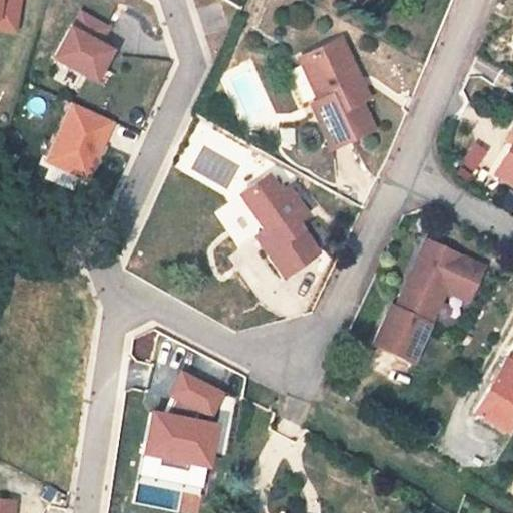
[(0,0),(0,29),(14,32),(19,0),(0,0)]
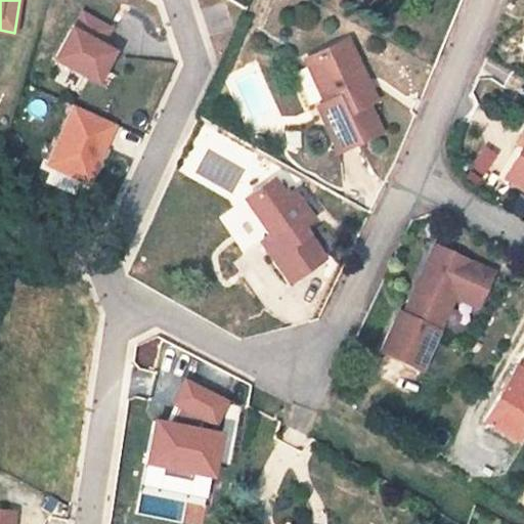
[(74,6),(49,61),(97,83),(113,47),(103,43),(113,23),(74,6)]
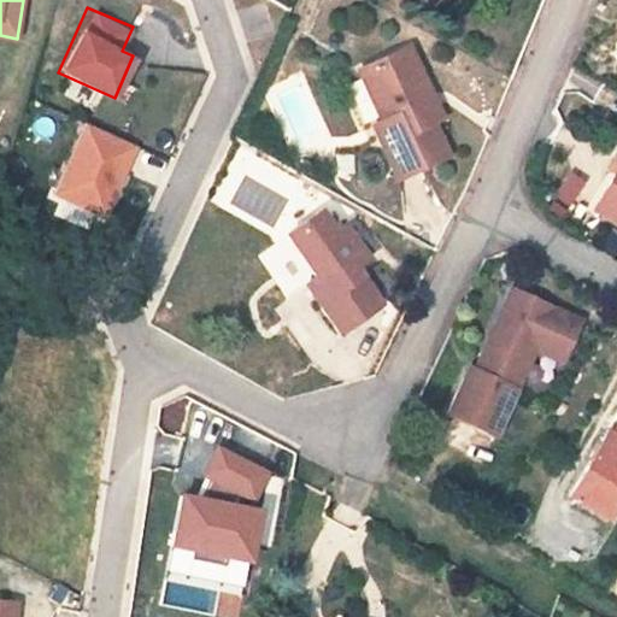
[(439,118),(407,50),(362,71),(386,122),(374,127),(398,178),(445,156),(430,123),(439,118)]
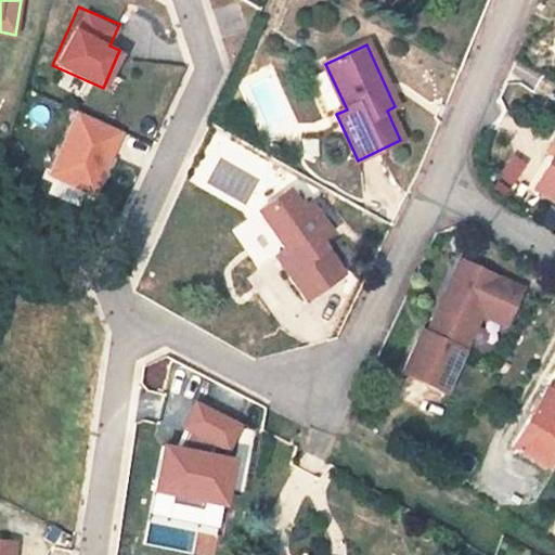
[(72,107),(42,172),(93,195),(123,130),(72,107)]
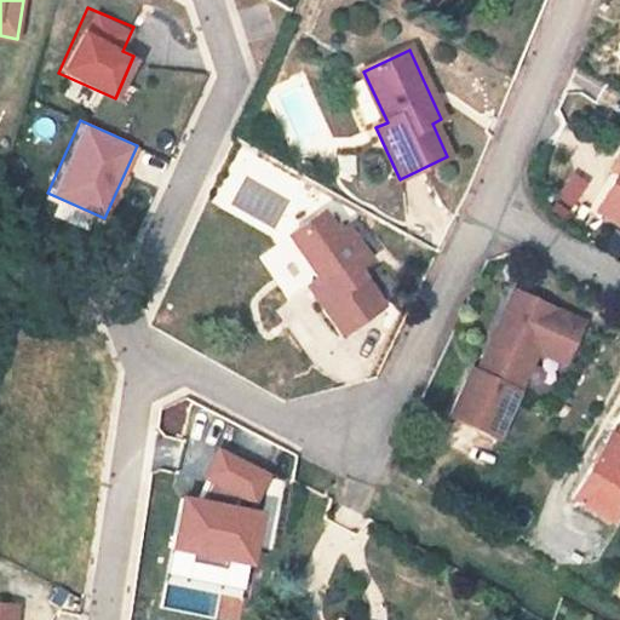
[(354,156),(338,156),(338,170),(343,176),(355,176),(354,156)]
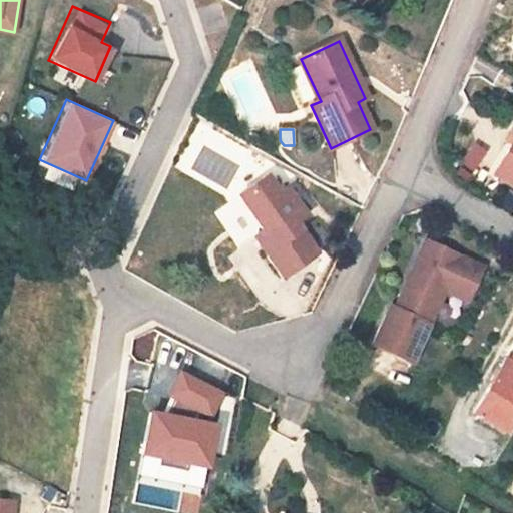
[(512,139),(492,175),(512,187),(512,139)]
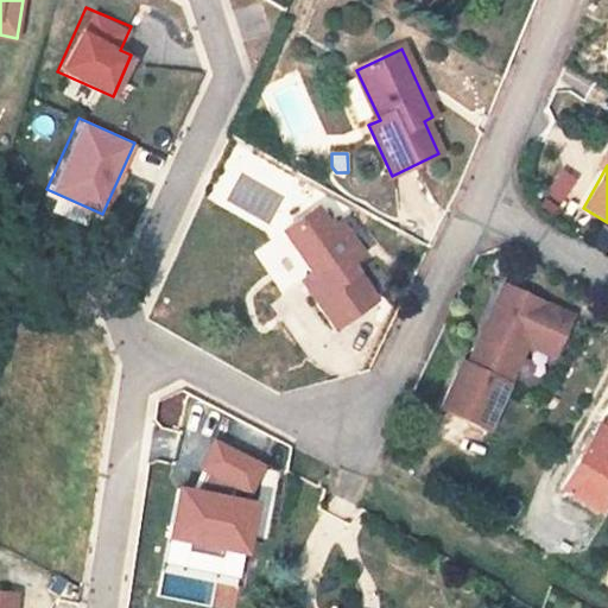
[(303,283),(335,328),(374,301),(347,264),(360,254),(339,223),(328,230),(315,210),(283,233),(312,276),(303,283)]
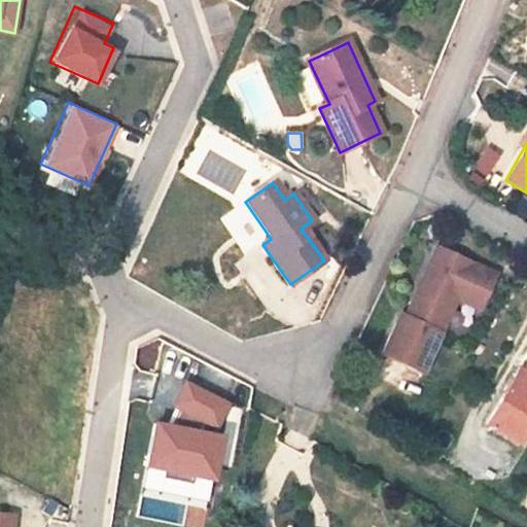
[(432,245),(399,314),(403,316),(416,291),(423,294),(438,261),(452,269),(458,257),(432,245)]
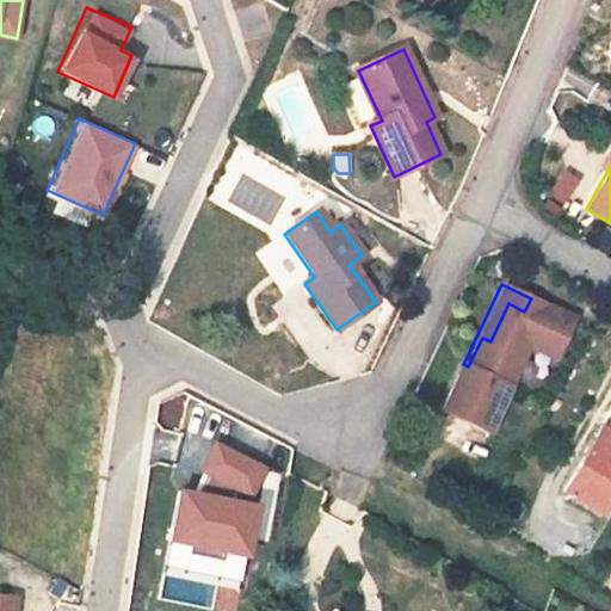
[(463,364),(442,411),(487,432),(528,346),(555,358),(574,319),(531,298),(524,312),(508,303),(491,341),(482,338),(468,366),(463,364)]
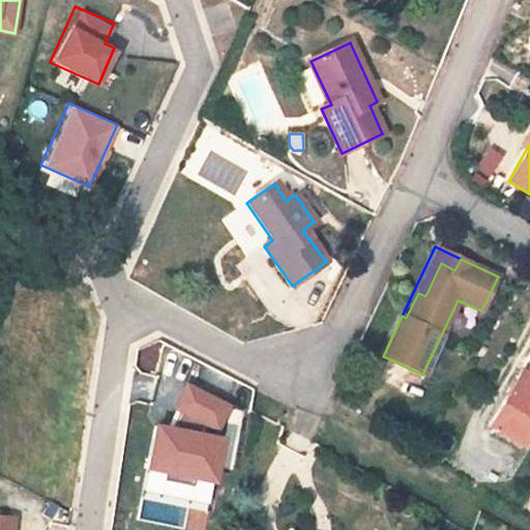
[(529,374),(523,370),(488,427),(522,447),(529,433),(529,374)]
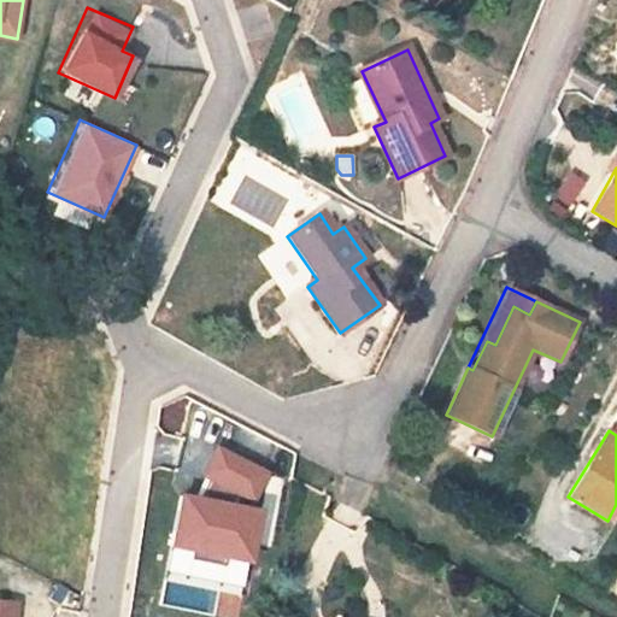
[(0,601),(0,616),(13,616),(15,604),(0,601)]
